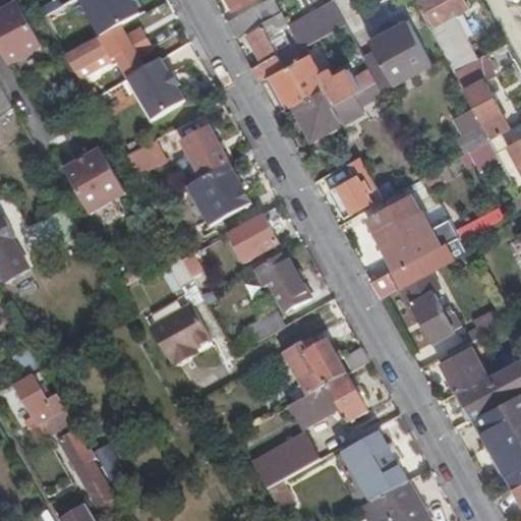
[(276,0),(264,0),(227,21),(235,37),(262,21),(281,10),(276,0)]
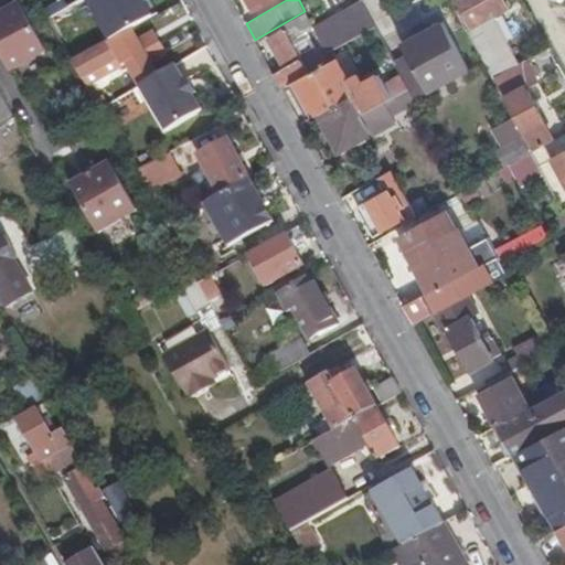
[(249,0),(255,10),(273,0),(249,0)]
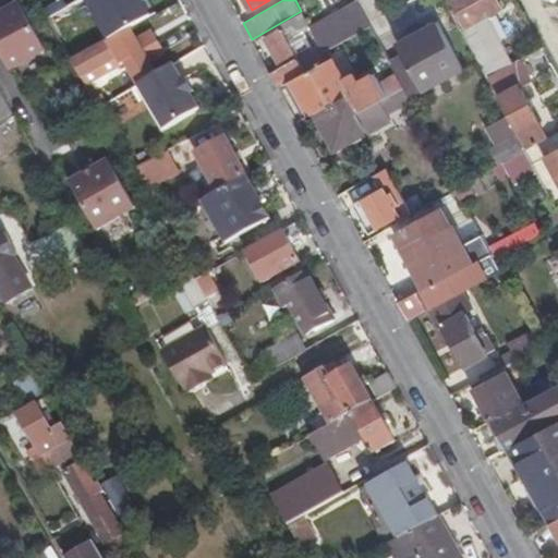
[(501,5),(498,0),(449,0),(458,14),(490,75),(514,62),(488,13),(501,5)]
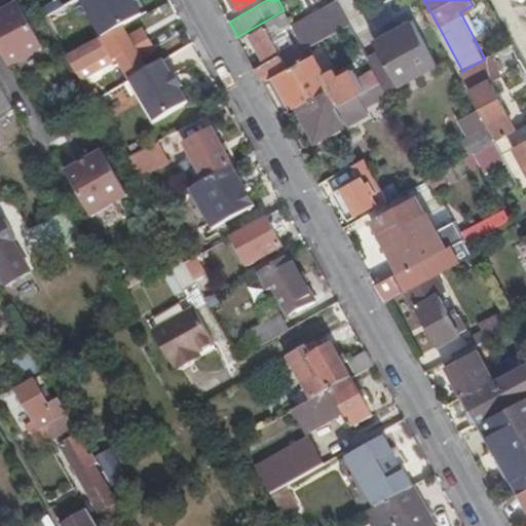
[(349,24),(337,1),(292,26),(304,48),(349,24)]
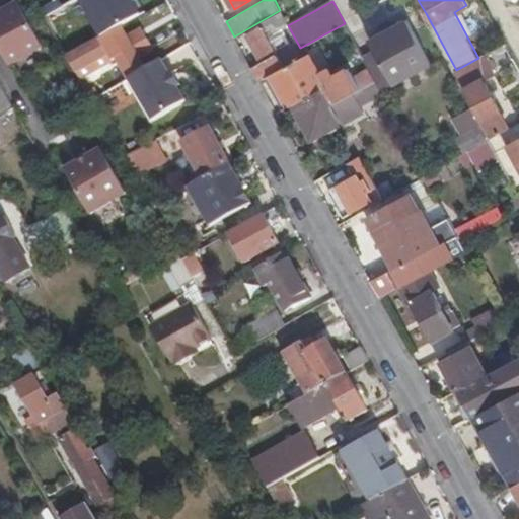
[(8,14),(2,18),(25,60),(45,50),(19,4),(7,11),(8,14)]
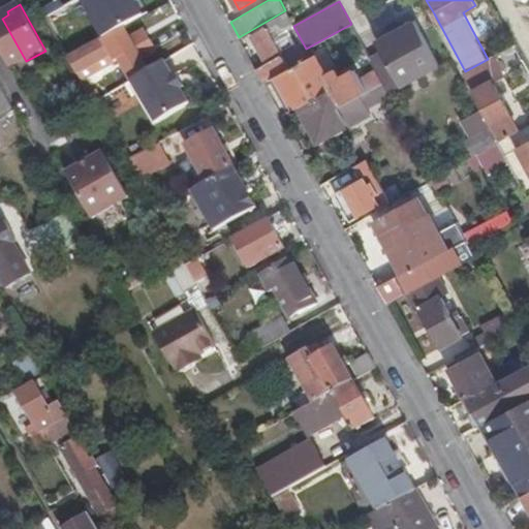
[(285,10),(266,22),(268,26),(252,34),(266,58),(269,63),(257,70),(263,82),(274,75),(300,61),(293,50),(297,48),(285,26),(291,22),(285,10)]
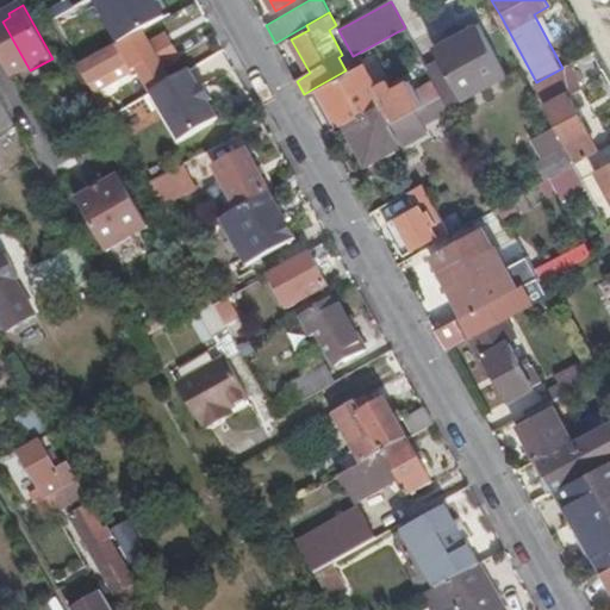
[(216,32),(207,16),(172,37),(174,42),(168,45),(174,56),(216,32)]
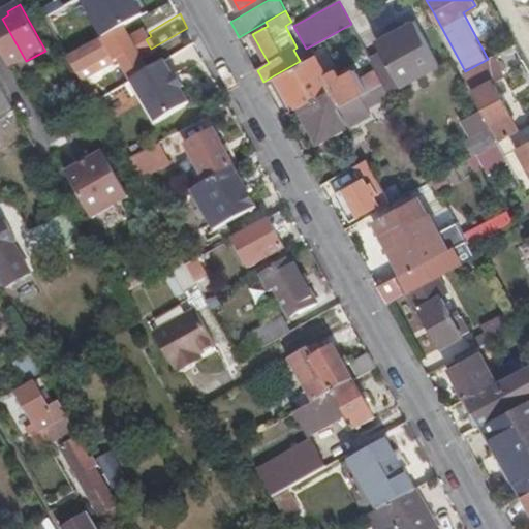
[(26,61),(2,19),(0,19),(0,49),(11,69),(26,61)]
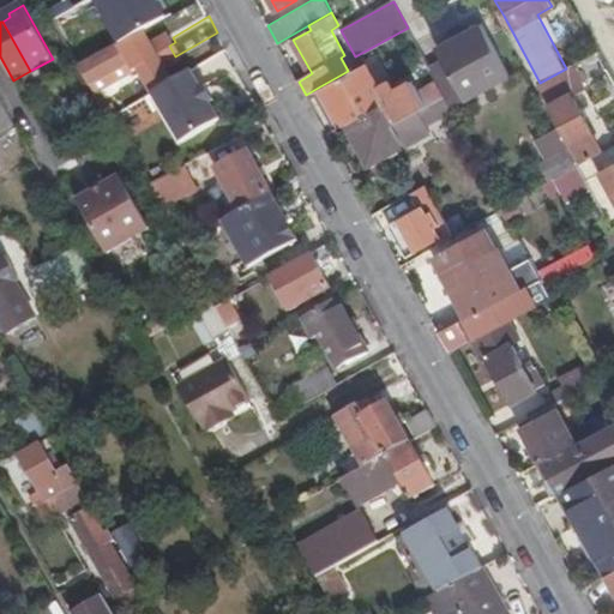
[(74,24),(60,32),(80,67),(108,52),(102,40),(89,47),(74,24)]
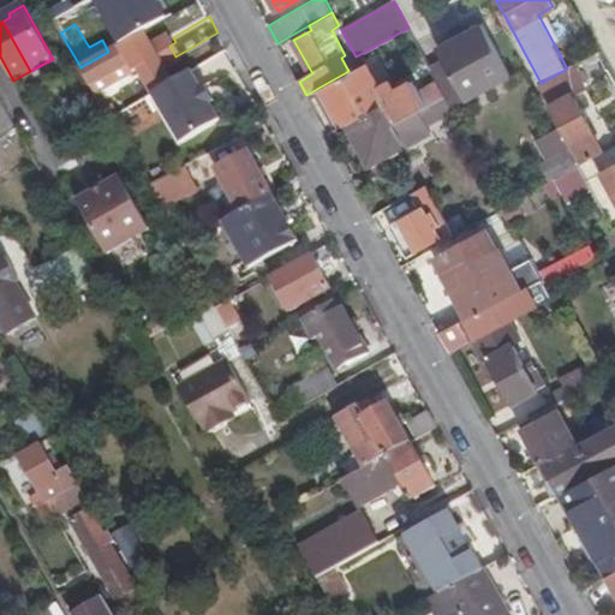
[(446,60),(431,67),(439,82),(446,95),(453,108),(513,77),(484,24),(440,47),(446,60)]
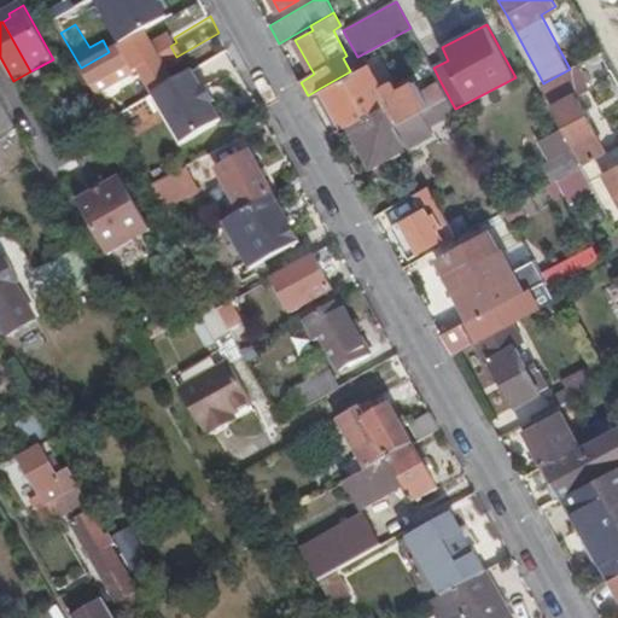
[(129,54),(123,44),(109,52),(81,68),(95,94),(143,66),(134,53),(129,54)]
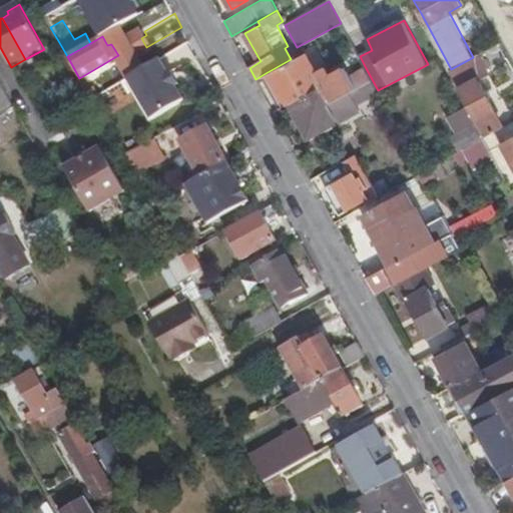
[(301,54),(291,59),(266,73),(285,106),(292,103),(320,86),(329,103),(372,79),(366,68),(350,75),(347,70),(334,78),(331,74),(327,66),(317,71),(305,52),(301,54)]
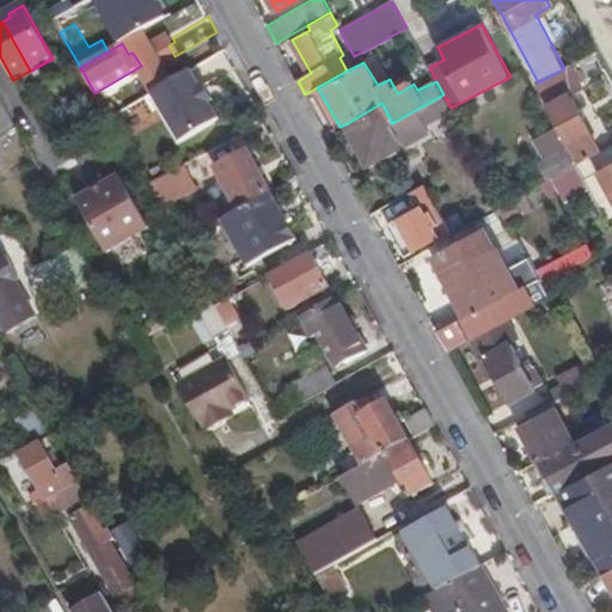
[(538,83),(537,84),(549,105),(552,104),(573,142),(570,145),(580,163),(601,151),(569,95),(586,85),(573,62),(564,68),(538,83)]
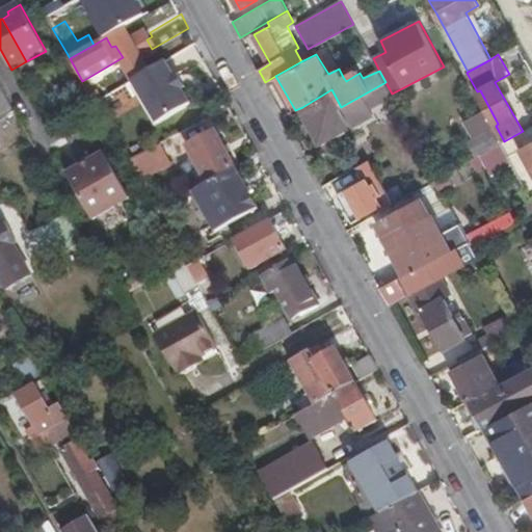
[(267,58),(256,64),(259,71),(270,63),(267,58)]
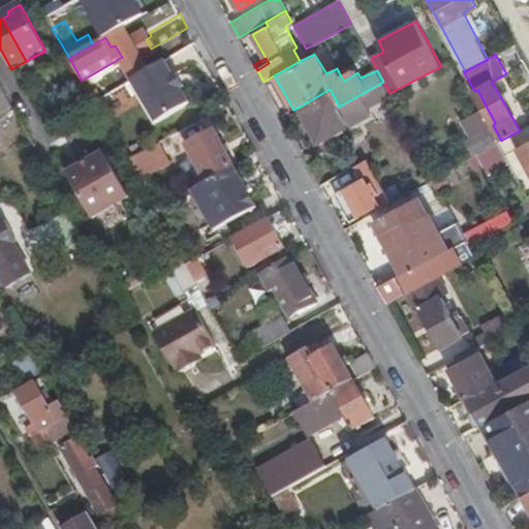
[(173,75),(163,60),(133,80),(156,117),(187,98),(178,84),(181,82),(176,73),(173,75)]
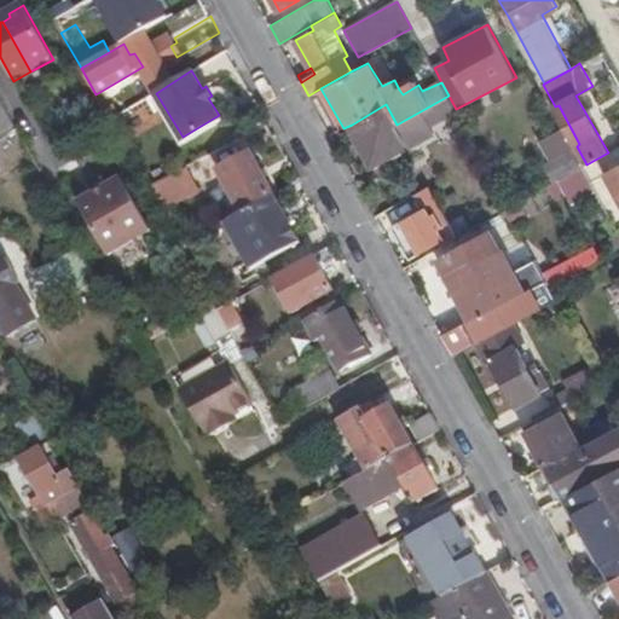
[(416,80),(399,90),(403,94),(418,85),(416,80)]
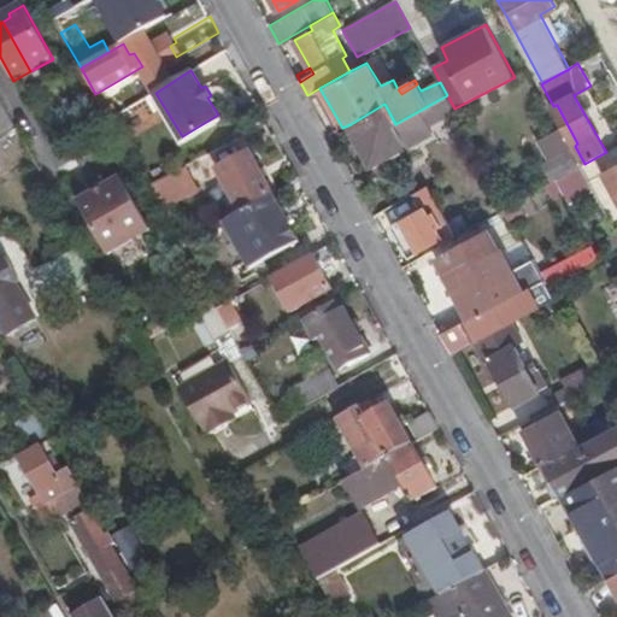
[(156,93),(153,94),(181,139),(182,136),(156,93)]
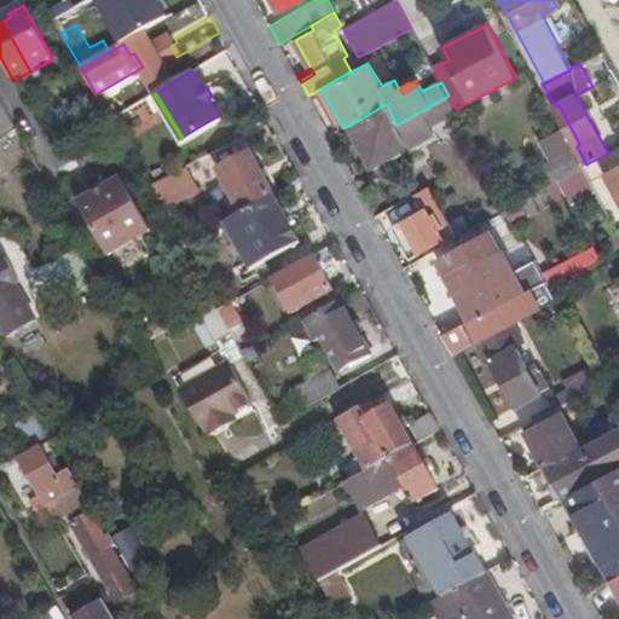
[(457,111),(456,109),(449,96),(397,125),(406,144),(408,145),(434,132),(431,125),(457,111)]
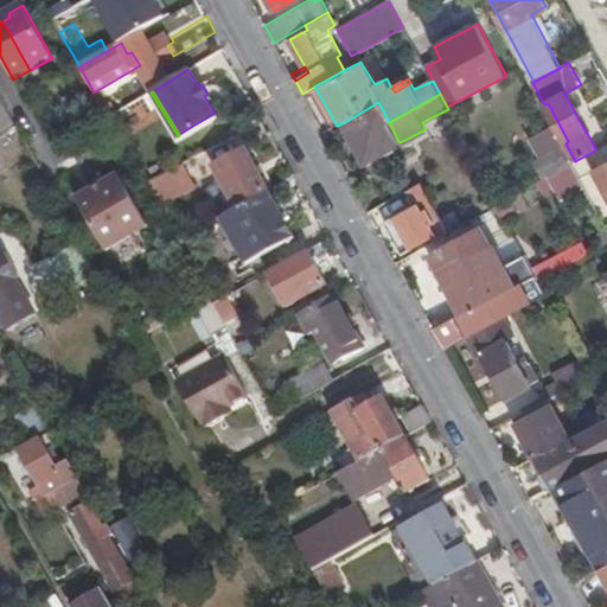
[(0,138),(16,126),(0,98),(0,138)]
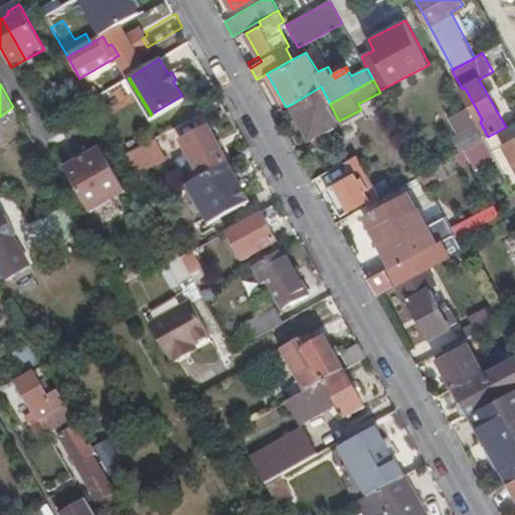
[(338,120),(330,104),(321,87),(293,104),(311,136),(338,120)]
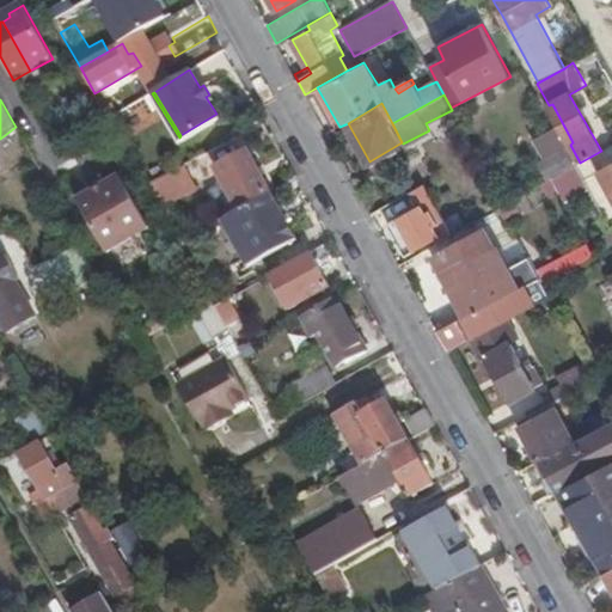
[(544,141),(562,173),(580,163),(570,145),(563,132),(544,141)]
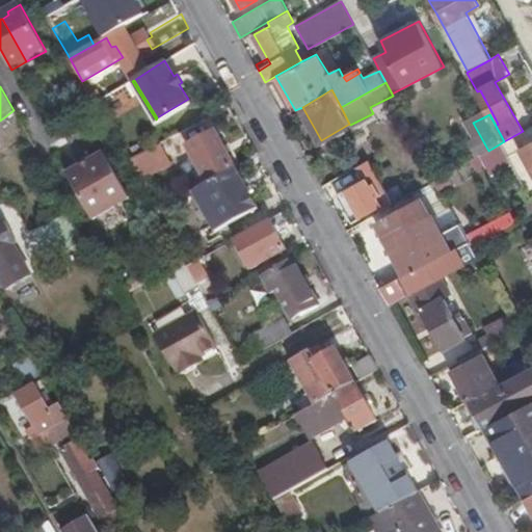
[(504,141),(514,162),(531,194),(531,126),(523,131),(504,141)]
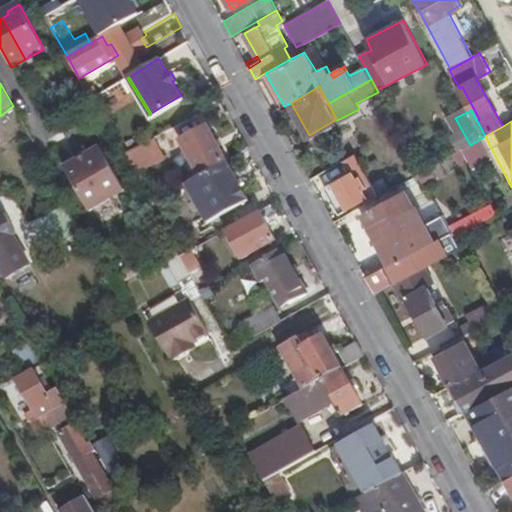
[(196,177),(227,159),(207,124),(179,140),(195,166),(190,168),(196,177)]
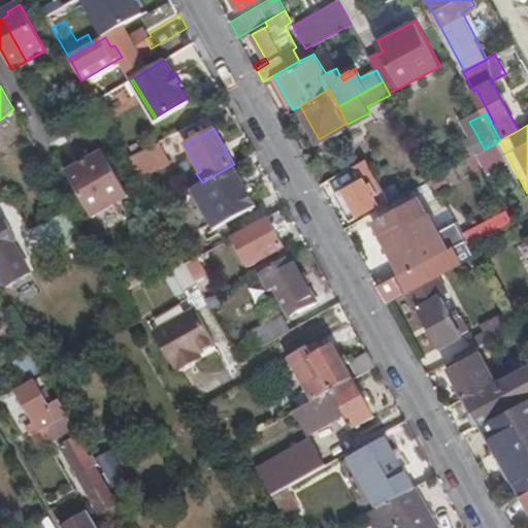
[(485,150),(477,154),(489,173),(510,161),(500,140),(485,150)]
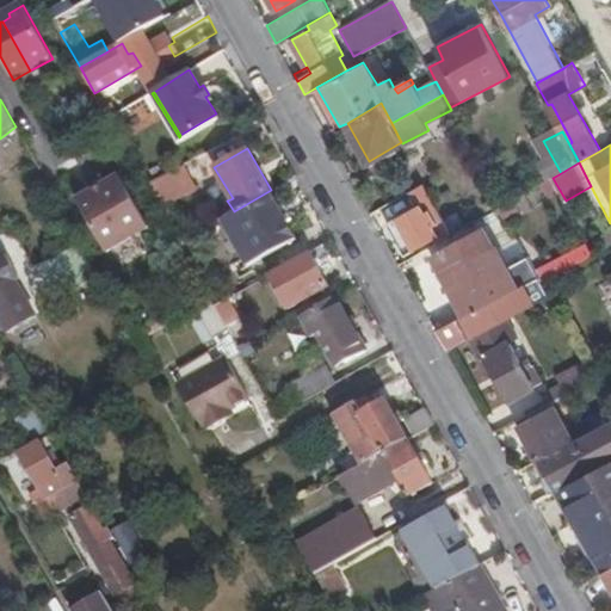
[(183,164),(167,172),(168,173),(184,165),(183,164)]
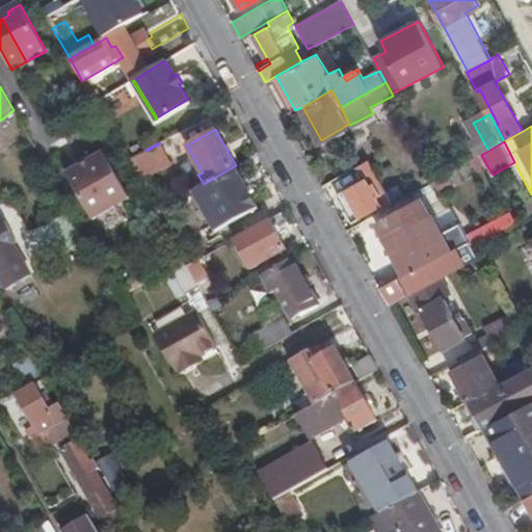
[(130,165),(138,179),(170,161),(160,143),(147,151),(149,154),(130,165)]
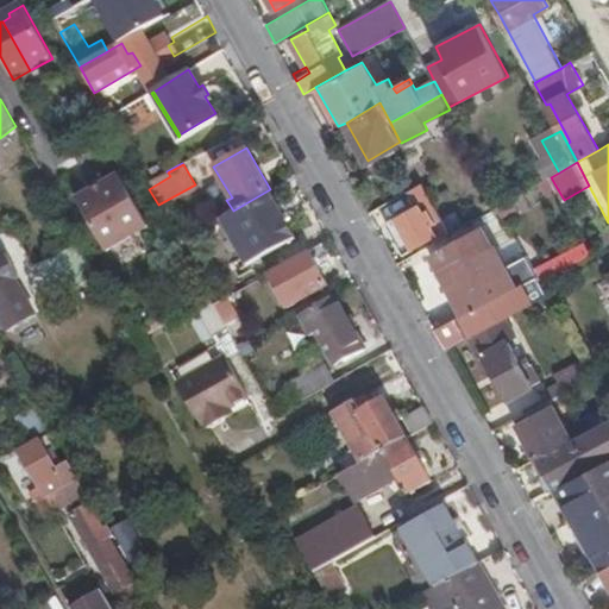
[(167,171),(146,183),(148,184),(168,173),(167,171)]
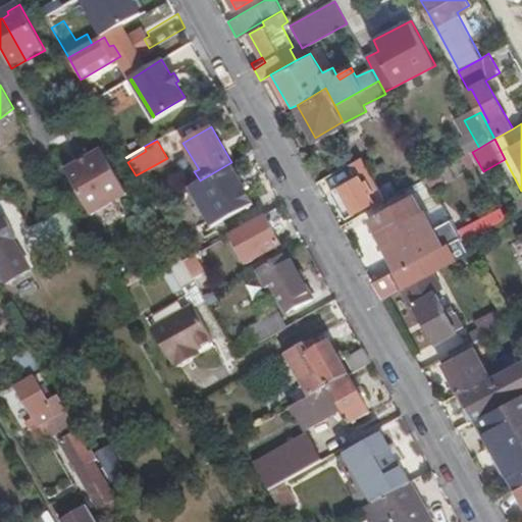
[(144,148),(126,158),(127,162),(146,151),(144,148)]
